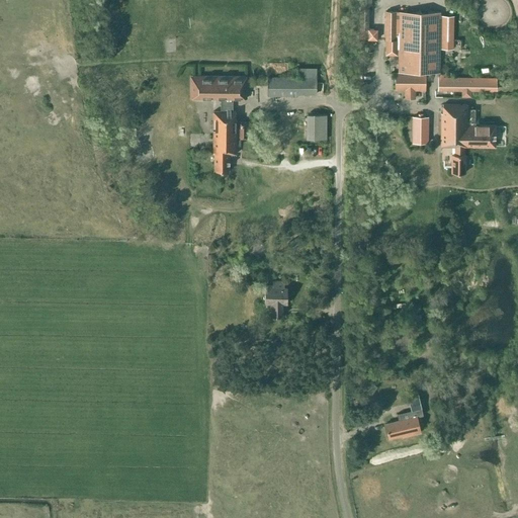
[(384,11),(384,39),(385,39),(385,55),(397,55),(397,39),(395,39),(396,11),(384,11)]
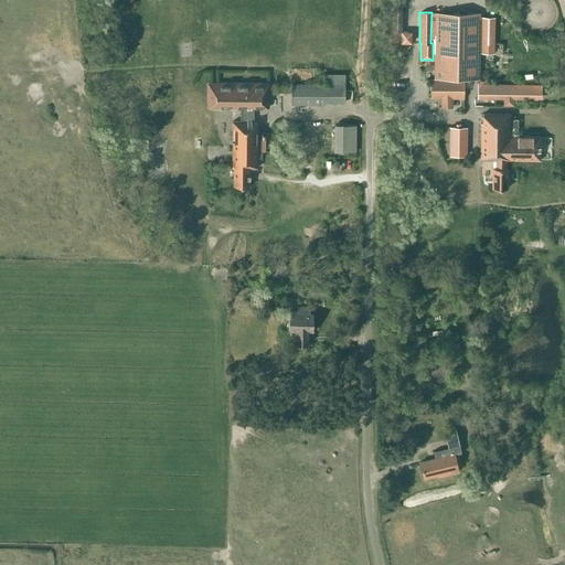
[(435,12),(434,78),(479,78),(479,16),(479,12),(435,12)]
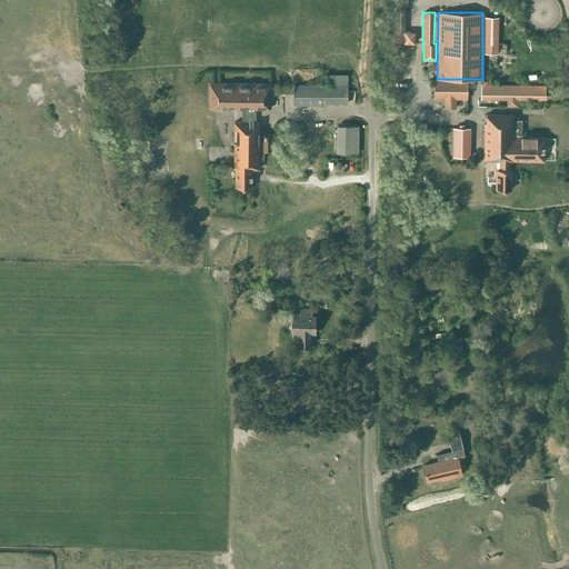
[(396,15),(395,32),(397,32),(405,32),(405,16),(396,15)]
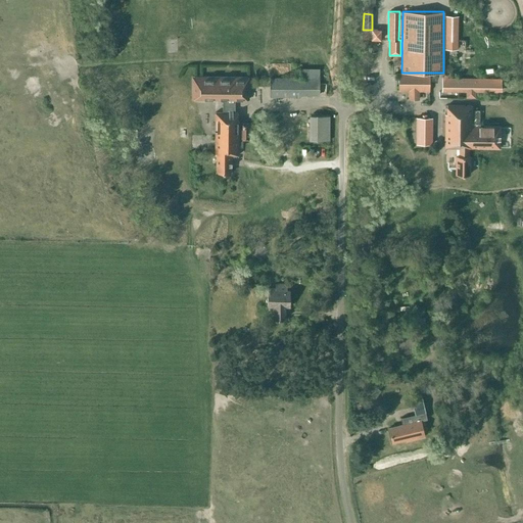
[(443,14),(443,39),(456,39),(457,14),(443,14)]
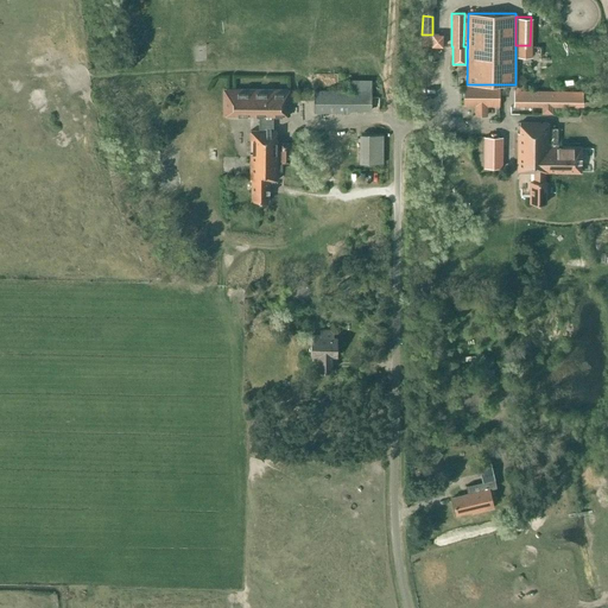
[(423,36),(423,45),(430,45),(430,48),(441,48),(442,36),(424,36),(423,36)]
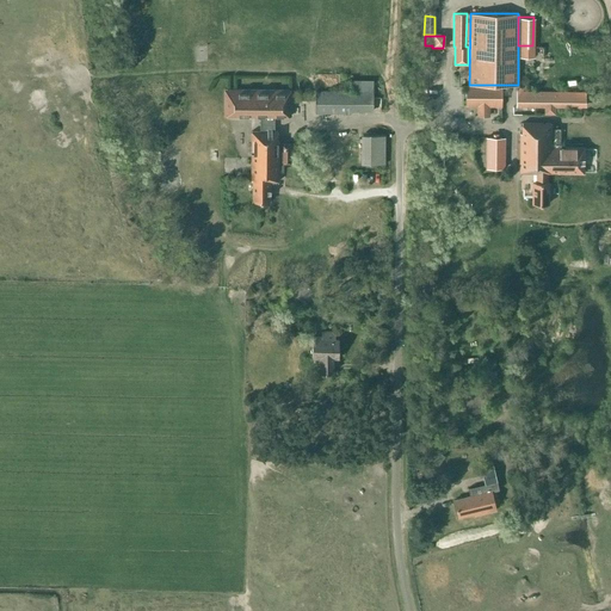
[(351,80),(351,90),(372,90),(372,80),(351,80)]
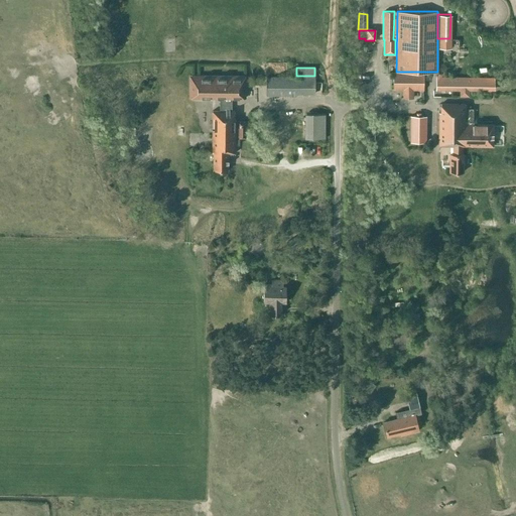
[(393,73),(393,90),(423,91),(424,73),(393,73)]
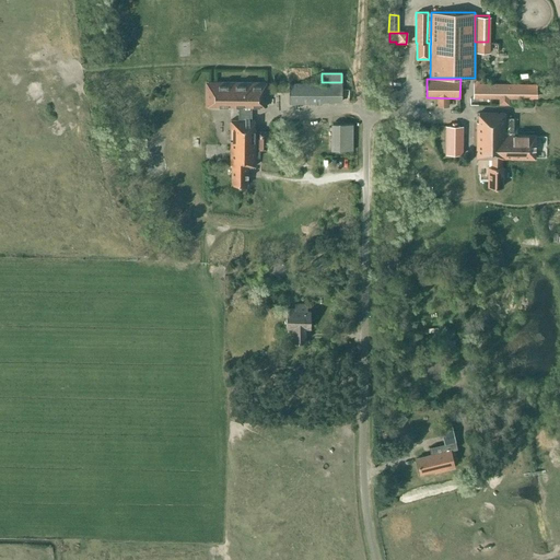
[(206,82),(205,106),(213,106),(238,106),(238,120),(230,120),(230,165),(231,165),(231,184),(247,184),(247,165),(255,165),(256,149),(266,149),(266,132),(256,132),(256,130),(254,129),(254,120),(249,120),(249,106),(266,106),(266,82),(214,82),(206,82)]
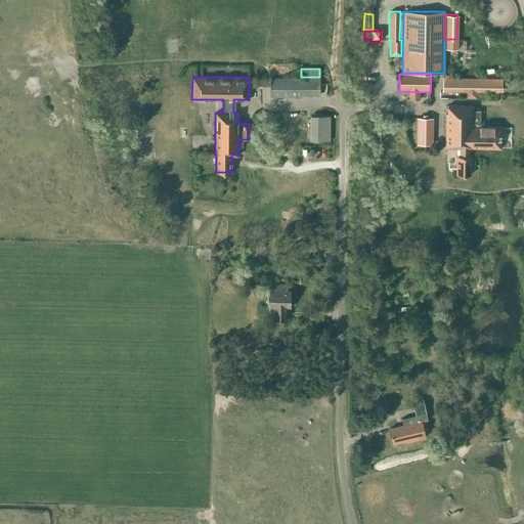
[(270,77),(270,97),(301,97),(301,95),(319,96),(319,94),(326,95),(326,83),(319,83),(319,78),(270,77)]
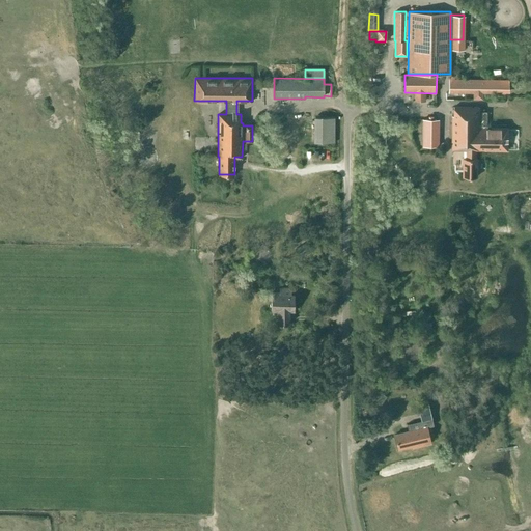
[(452,80),(452,93),(502,93),(505,93),(505,80),(502,80),(452,80)]
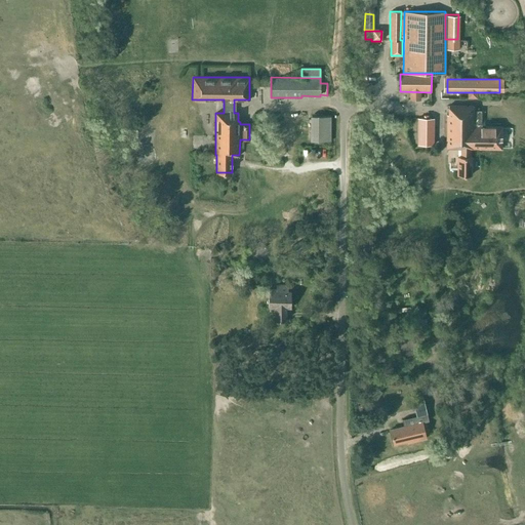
[(447,114),(446,148),(460,148),(460,156),(457,156),(457,174),(471,174),(472,156),(470,156),(470,148),(473,149),(473,148),(501,149),(501,127),(473,126),(473,106),(448,106),(448,114),(447,114)]
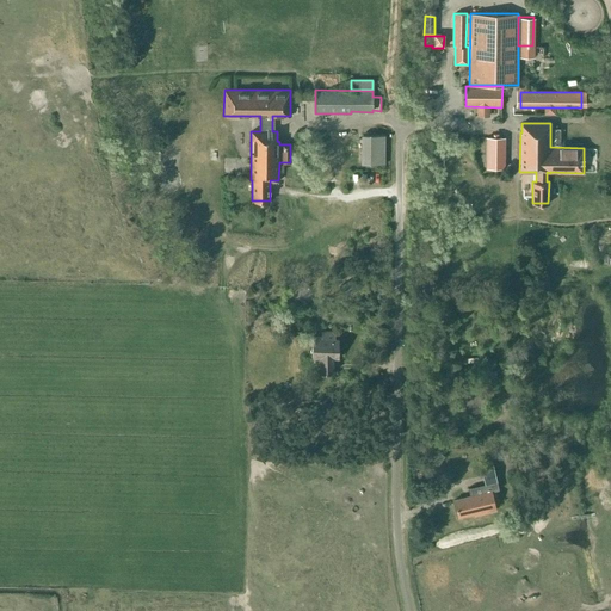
[(363,136),(362,165),(384,165),(384,136),(363,136)]
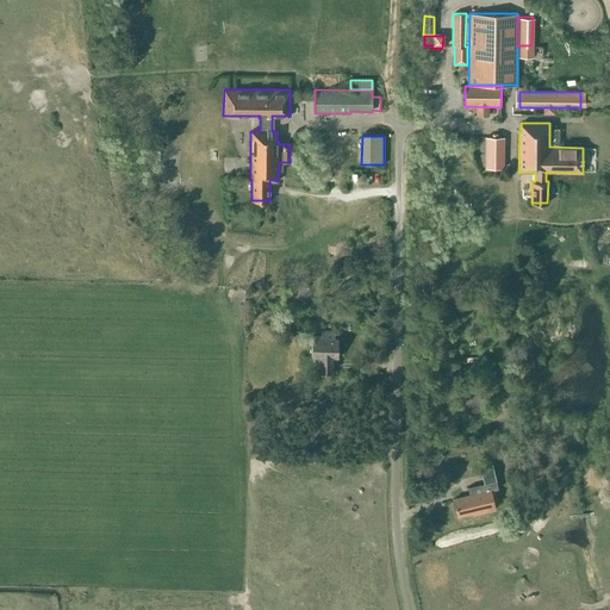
[(485,136),(485,162),(503,162),(503,136),(497,136),(492,136),(485,136)]
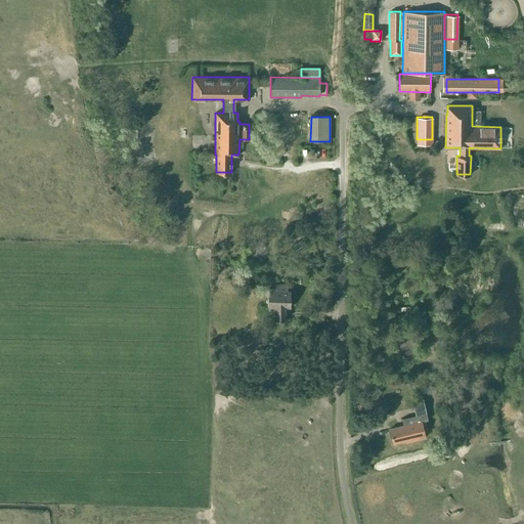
[(300,239),(290,246),(296,255),(305,249),(300,239)]
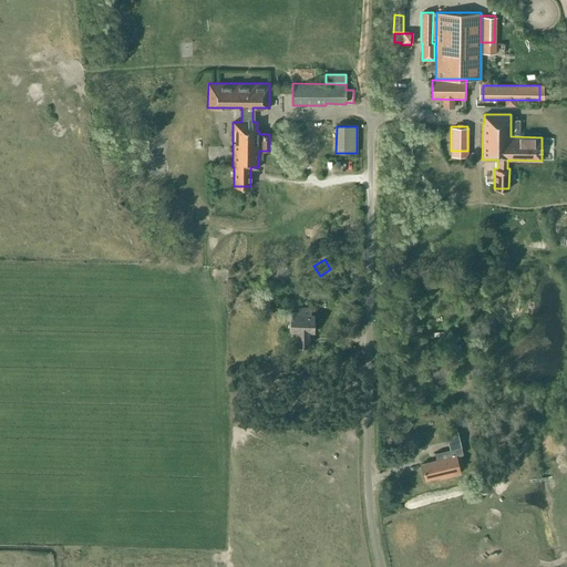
[(289,312),(289,331),(297,331),(297,346),(309,346),(309,331),(313,331),(313,315),(310,315),(311,308),(298,308),(298,312),(289,312)]
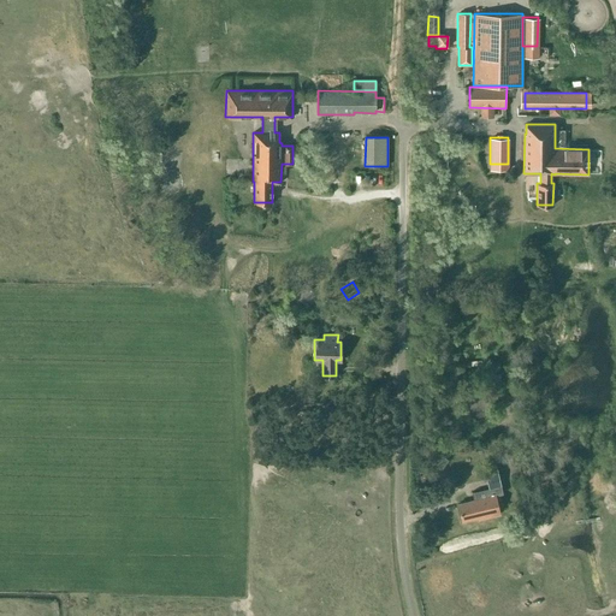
[(474,501),(457,504),(462,521),(483,516),(483,519),(499,515),(496,496),(503,493),(498,477),(497,469),(485,472),(487,479),(489,489),(472,492),(474,501)]
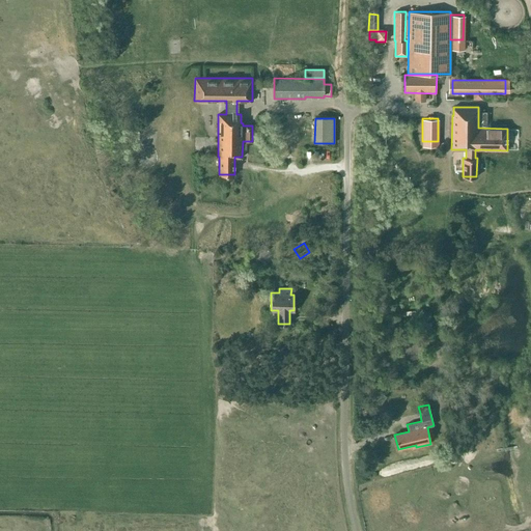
All buildings are outlined.
